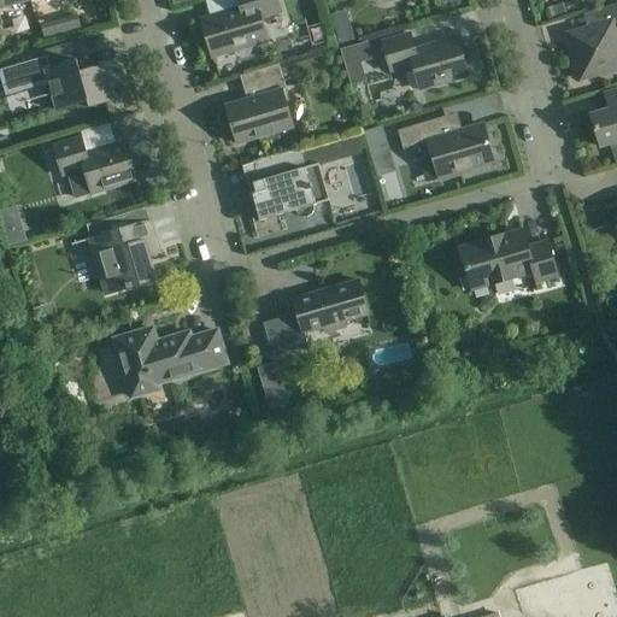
[(260,18),(281,12),(276,0),(238,0),(240,9),(201,21),(212,57),(233,51),(236,56),(242,58),(247,56),(251,51),(251,46),(268,41),(260,18)]
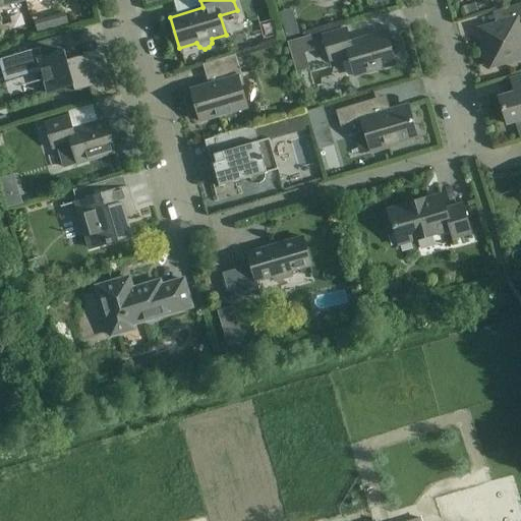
[(505,21),(497,23),(478,29),(490,68),(520,58),(520,29),(520,27),(520,3),(513,6),(501,9),(505,21)]
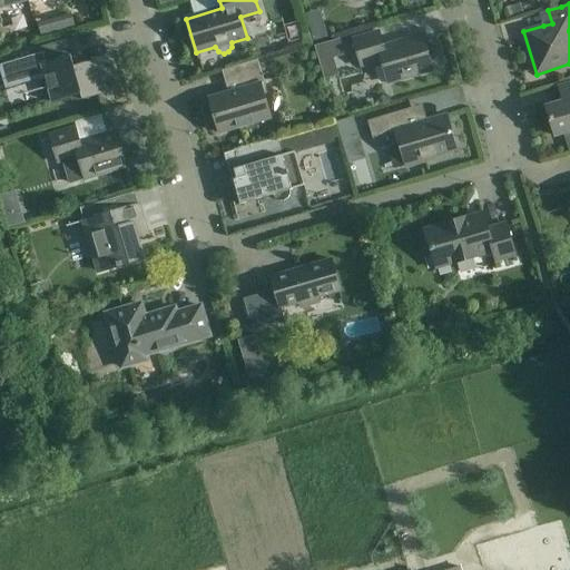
[(313,40),(326,37),(322,22),(308,27),(313,40)]
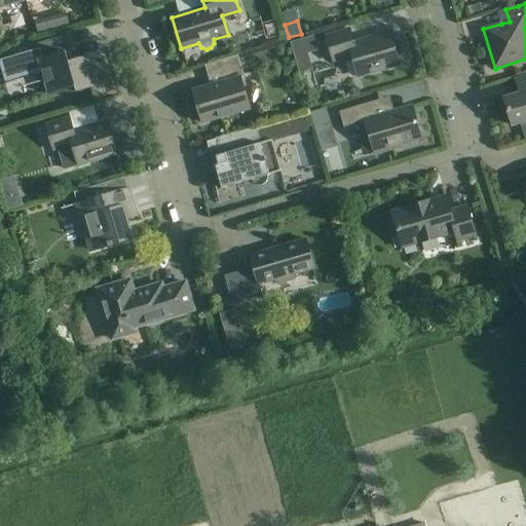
[(349,29),(325,36),(333,62),(351,57),(358,76),(400,65),(390,33),(353,43),(349,29)]
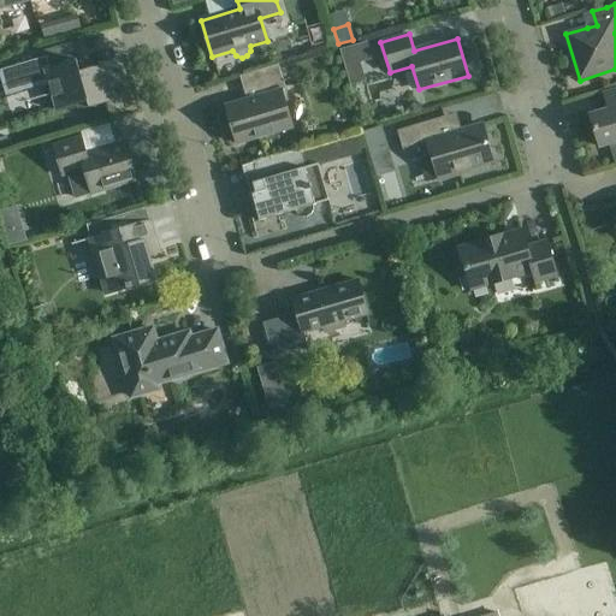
[(113,101),(104,65),(86,70),(83,60),(88,58),(82,41),(45,52),(46,57),(0,70),(0,72),(6,95),(48,82),(57,111),(87,102),(89,108),(113,101)]
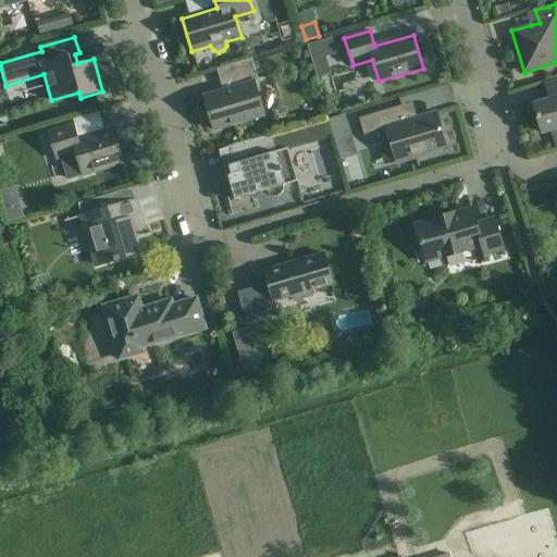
[(209,113),(212,123),(214,130),(263,115),(254,82),(258,81),(251,59),(217,70),(220,82),(233,78),(236,87),(205,96),(206,100),(203,102),(206,111),(209,113)]
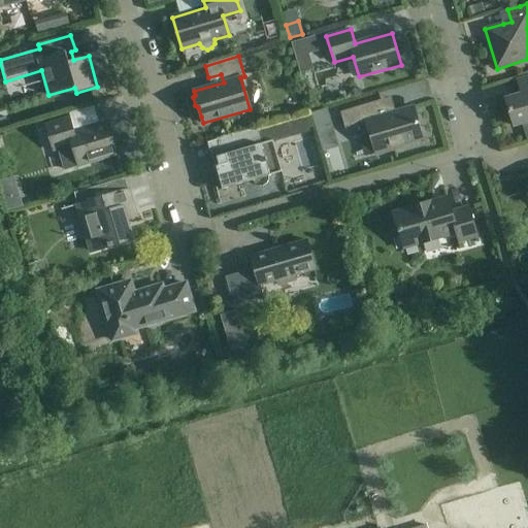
[(508,109),(510,117),(514,126),(527,122),(527,77),(517,80),(521,94),(506,98),(509,108),(508,109)]
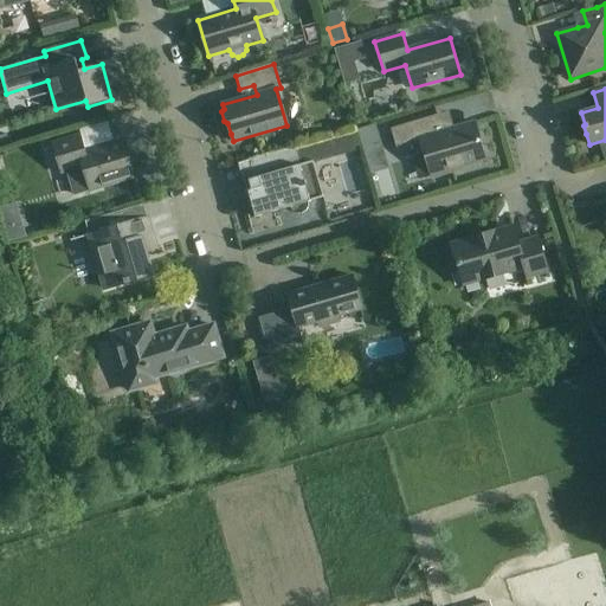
[(452,169),(485,160),(474,122),(442,131),(437,115),(391,129),(397,150),(421,143),(432,178),(453,172),(452,169)]
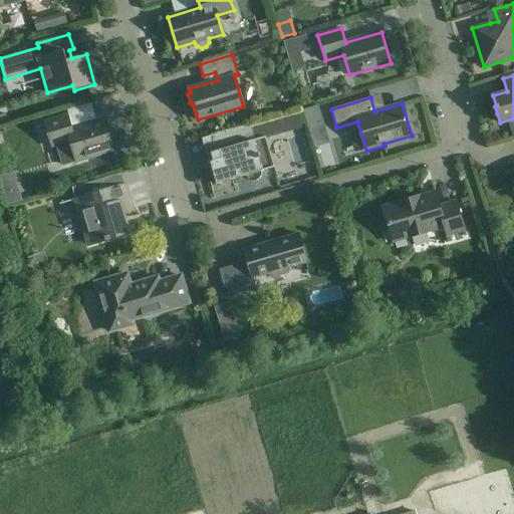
[(44,121),(51,147),(70,142),(75,161),(114,150),(105,118),(72,129),(68,114),(44,121)]
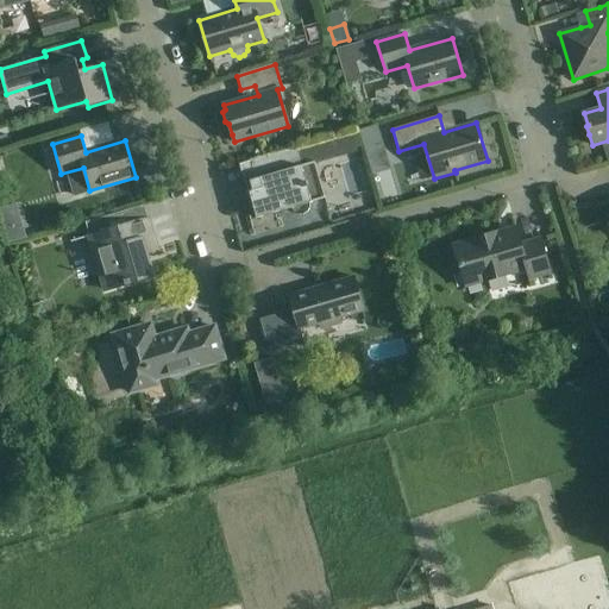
[(394,170),(387,142),(365,146),(372,176),(394,170)]
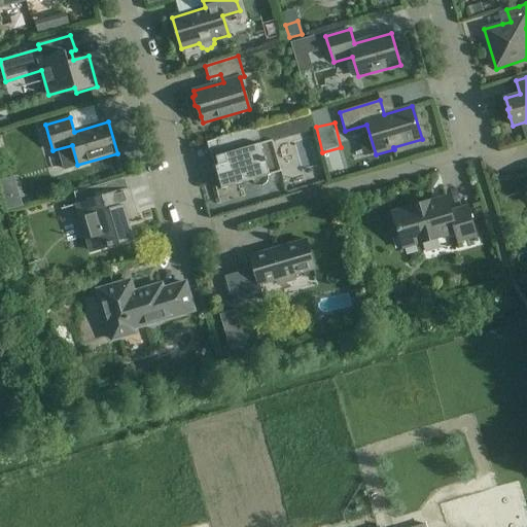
[(222,189),(252,180),(252,182),(253,183),(254,184),(256,185),(257,186),(259,186),(260,186),(262,186),(264,185),(265,184),(266,183),(267,182),(268,180),(268,179),(268,177),(268,176),(281,172),(272,140),(260,144),(255,128),(216,139),(220,155),(216,156),(218,165),(215,166),(222,189)]
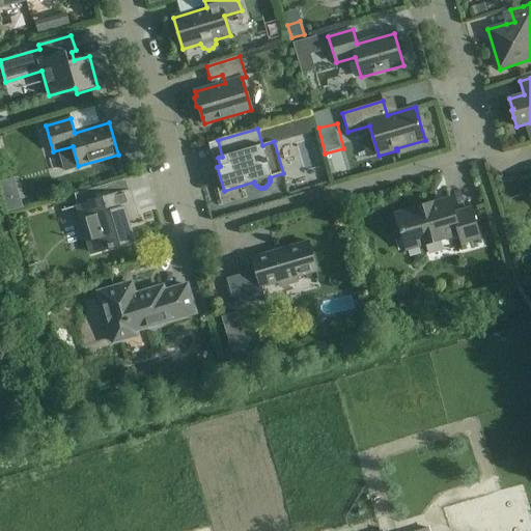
[(133,213),(132,213),(134,208),(129,191),(78,206),(92,253),(133,242),(127,222),(135,220),(133,213)]
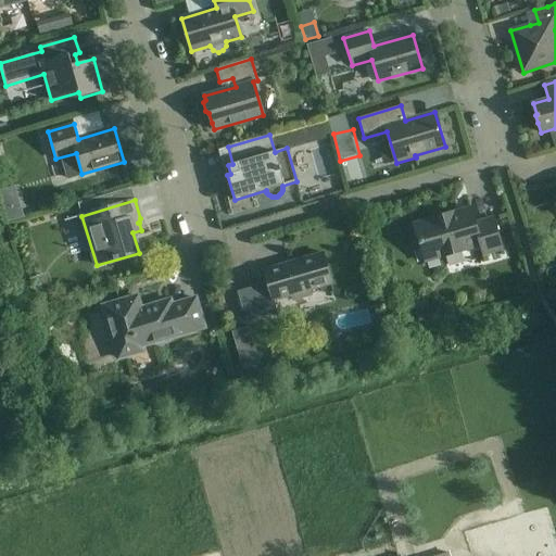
[(21,205),(1,212),(4,223),(24,217),(21,205)]
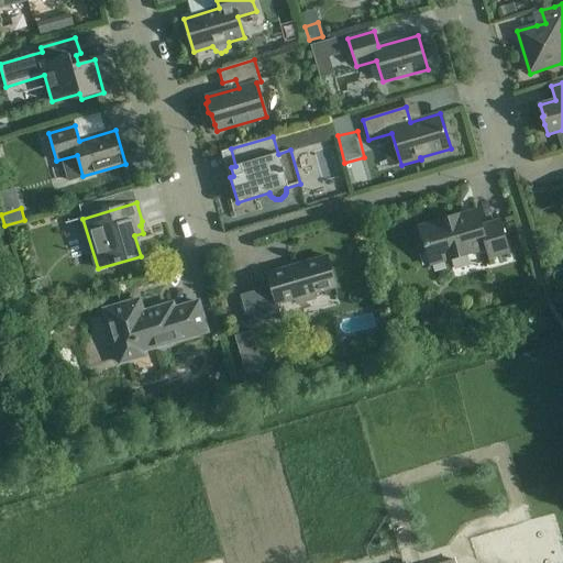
[(476,210),(419,227),(430,265),(486,249),(489,258),(508,252),(499,221),(482,225),(476,210)]
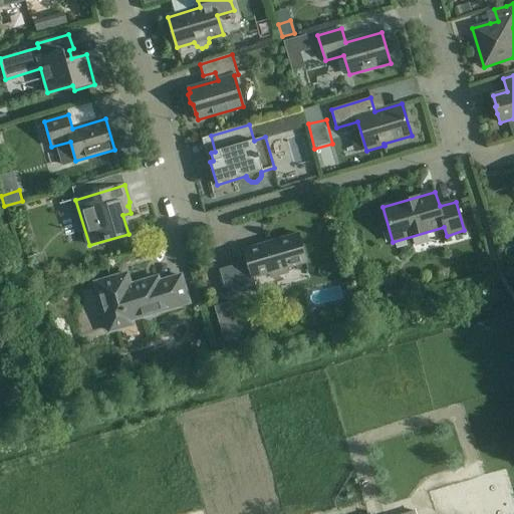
[(219,269),(226,294),(255,286),(253,278),(270,273),(271,278),(287,273),(286,269),(306,263),(298,234),(276,240),(276,242),(263,246),(263,244),(244,249),(248,261),(219,269)]
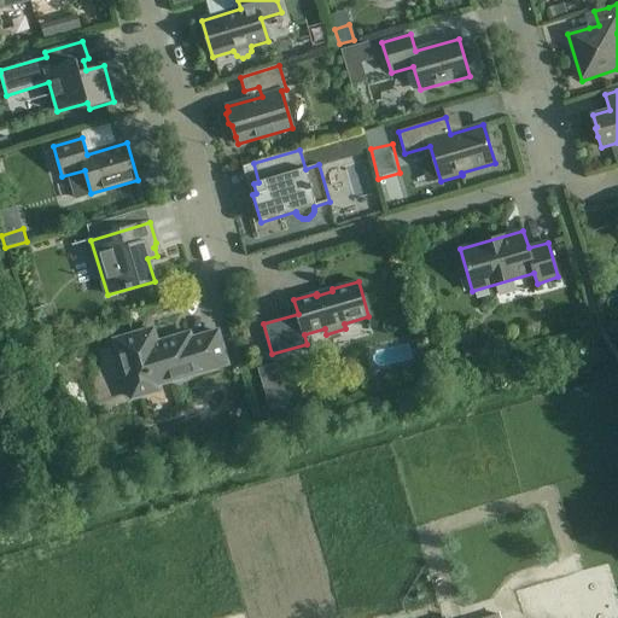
[(227,365),(217,332),(191,339),(190,334),(157,343),(152,330),(115,340),(132,398),(158,391),(156,385),(190,375),(190,373),(198,371),(199,372),(227,365)]
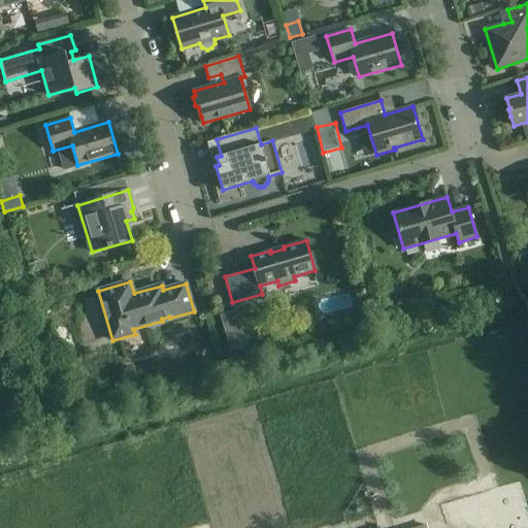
[(252,345),(237,334),(228,345),(242,357),(252,345)]
